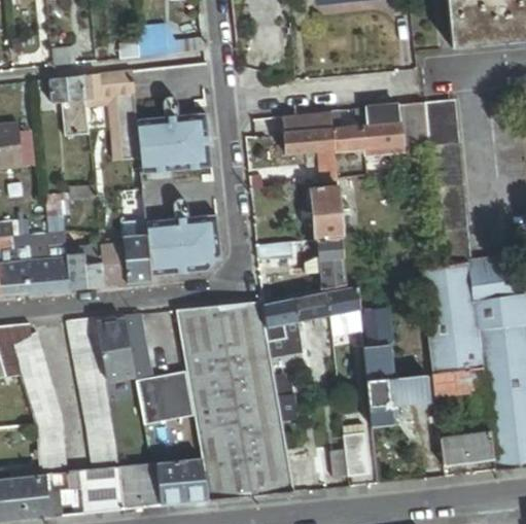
[(450,0),(456,51),(525,43),(525,0),(450,0)]
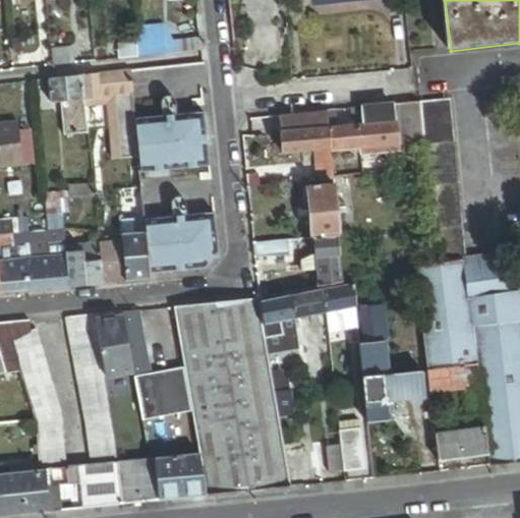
[(137,33),(139,56),(175,52),(174,42),(173,40),(167,29),(165,30),(137,33)]
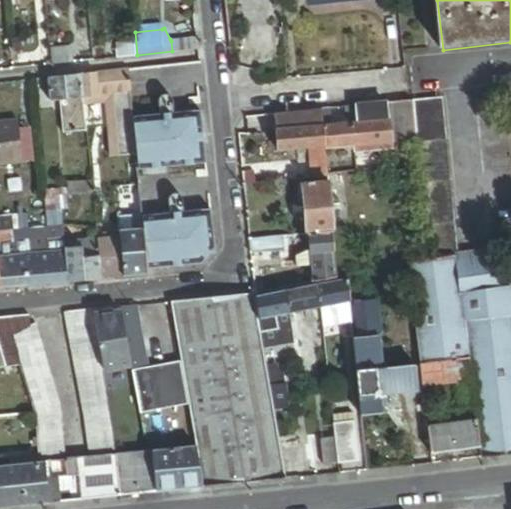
[(137,55),(135,32),(135,30),(125,31),(126,42),(116,43),(118,57),(137,55)]
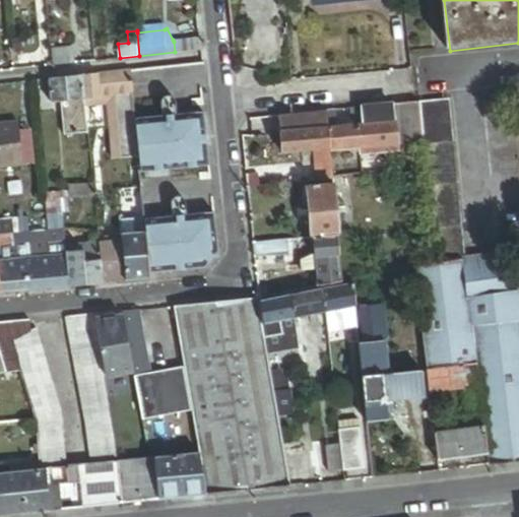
[(203,50),(202,37),(189,38),(191,51),(203,50)]
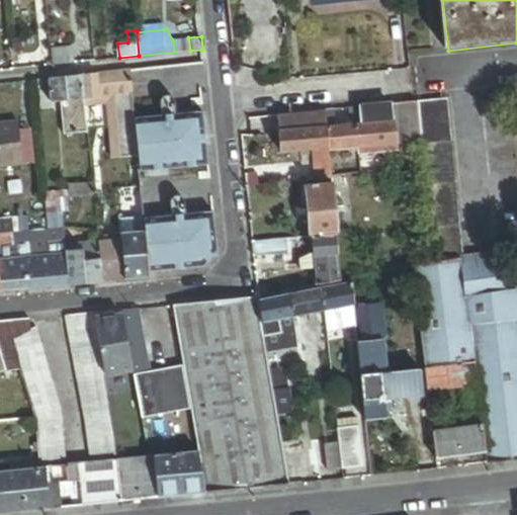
[(190,51),(188,37),(172,39),(173,41),(174,52),(190,51)]
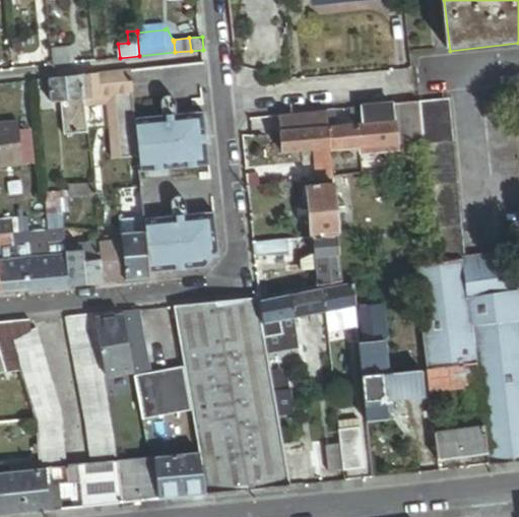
[(71,46),(52,48),(54,65),(73,63),(71,46)]
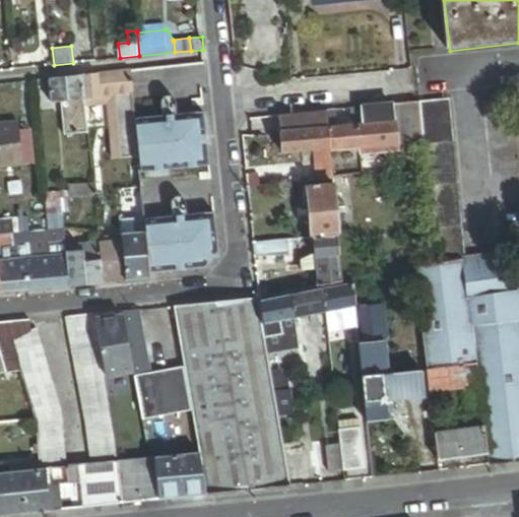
[(136,119),(131,70),(83,75),(85,98),(86,108),(108,106),(111,136),(137,132),(136,119)]
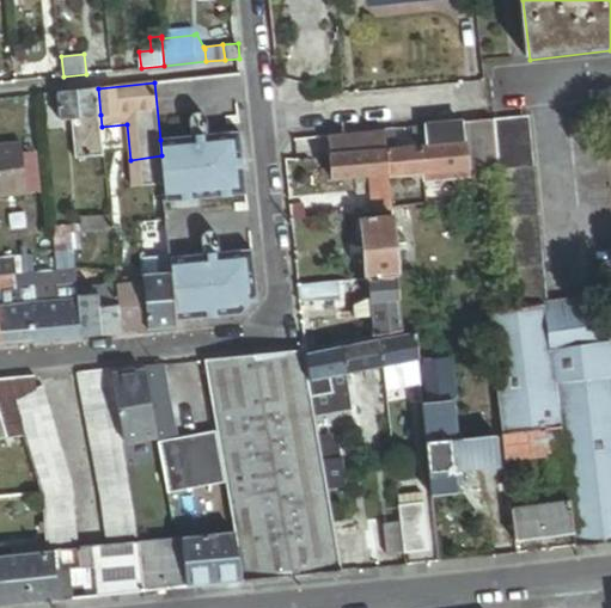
[(101,115),(98,88),(59,93),(61,118),(72,117),(101,115)]
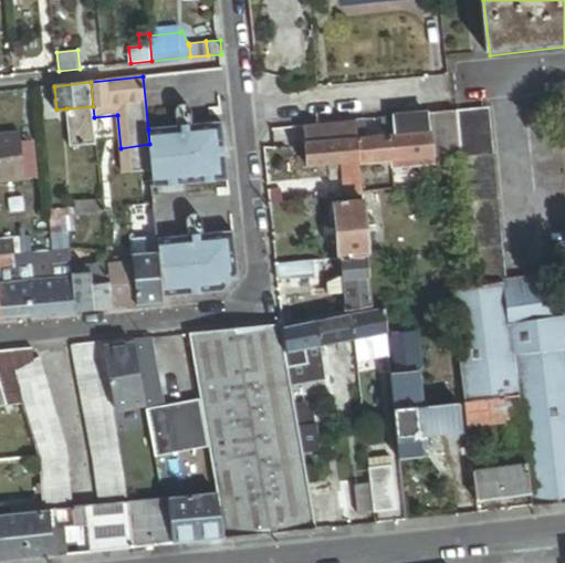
[(472,283),(504,280),(487,105),(454,108),(459,153),(472,283)]
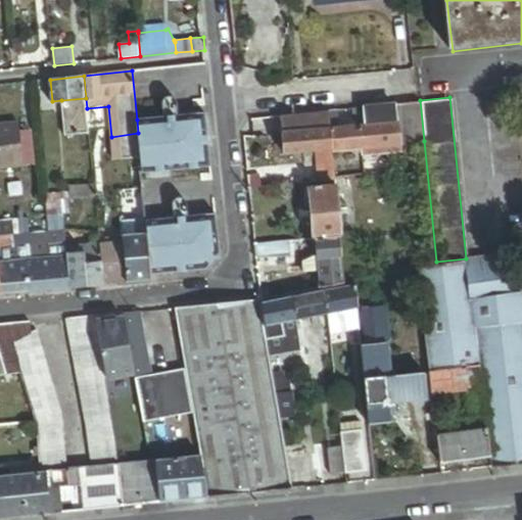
[(87,108),(86,98),(61,100),(64,135),(89,133),(87,108)]
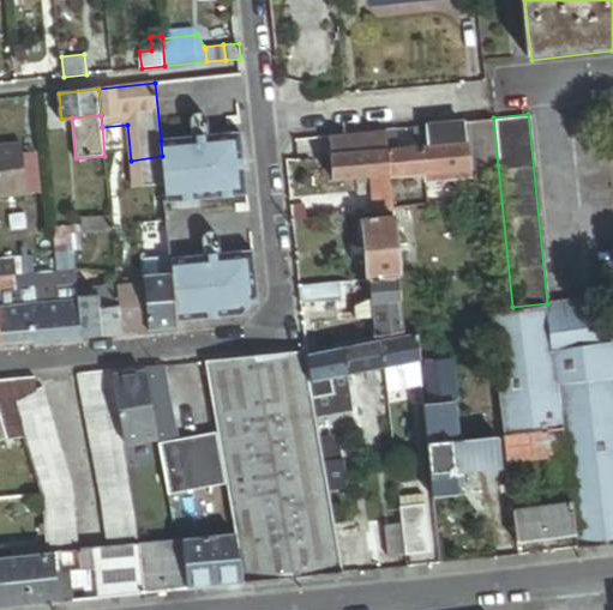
[(241,125),(240,116),(229,119),(229,127),(241,125)]
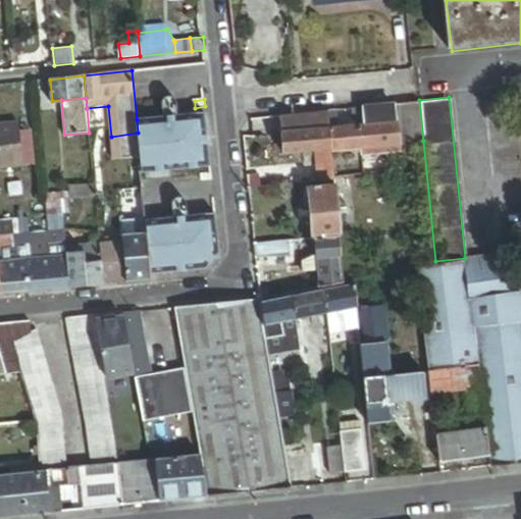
[(419,100),(393,103),(395,116),(395,120),(396,120),(398,143),(423,141),(419,100)]
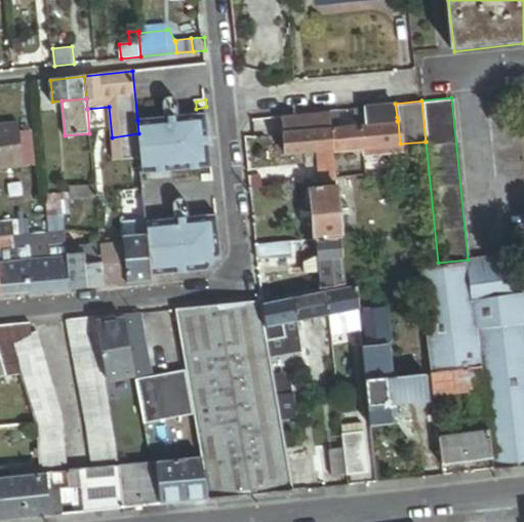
[(367,116),(366,107),(355,108),(356,125),(362,125),(367,124),(367,116)]
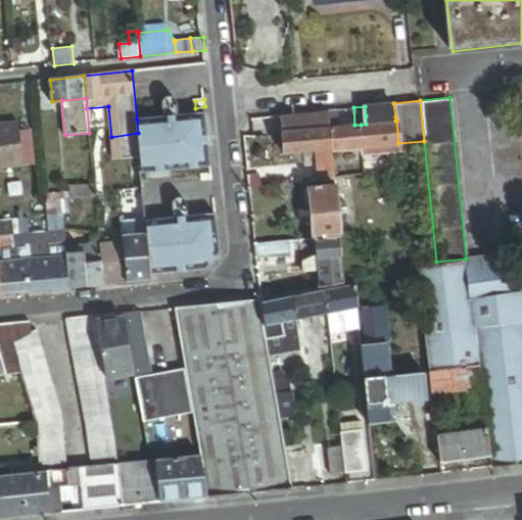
[(337,108),(329,109),(331,128),(338,127),(337,108)]
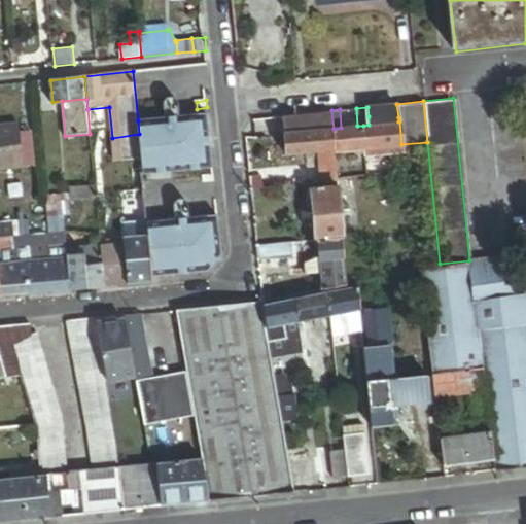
[(334,129),(331,110),(282,115),(284,134),(334,129)]
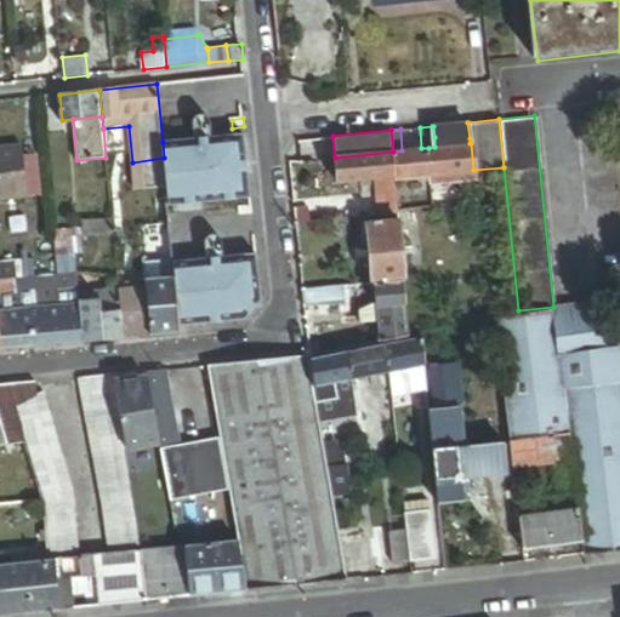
[(245,133),(163,142),(164,158),(166,189),(168,206),(251,198),(245,133)]
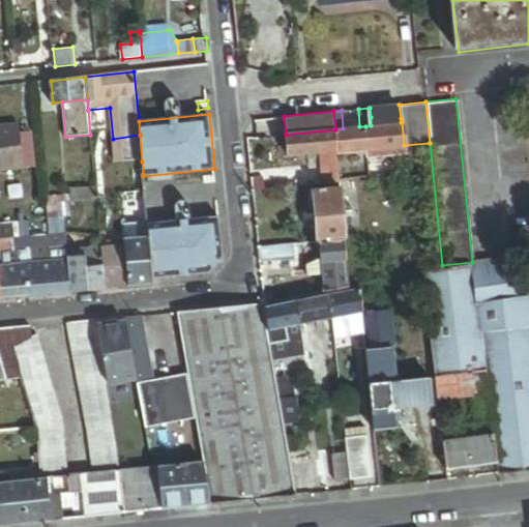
[(397,118),(395,114),(371,117),(371,125),(401,122),(401,118),(397,118)]
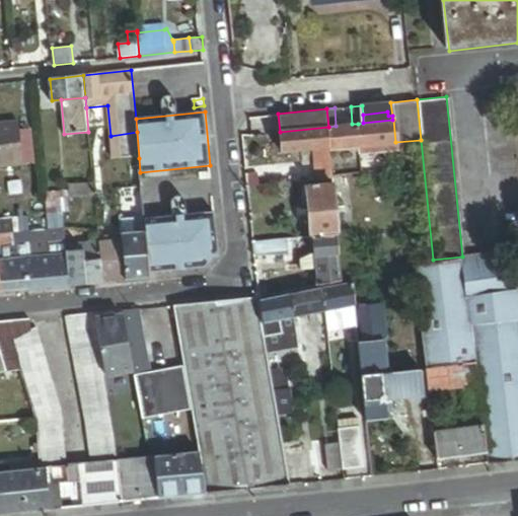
[(392,120),(363,123),(358,124),(360,146),(394,142),(395,142),(393,120),(392,120)]
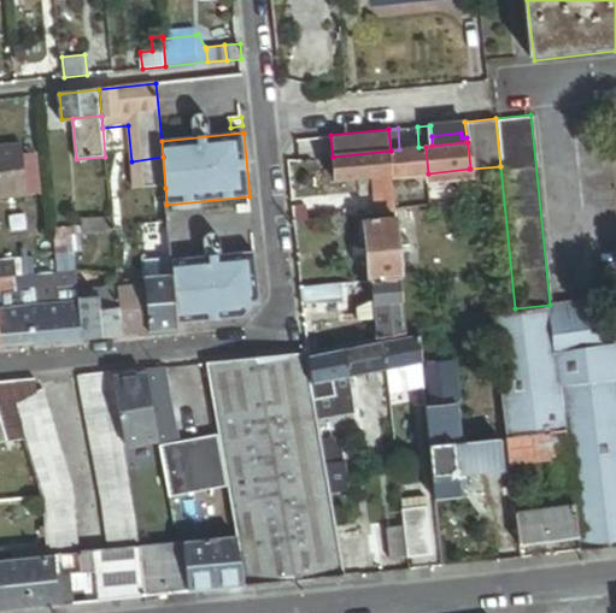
[(23,146),(0,147),(0,204),(28,201),(25,172),(35,170),(34,161),(24,164),(23,146)]
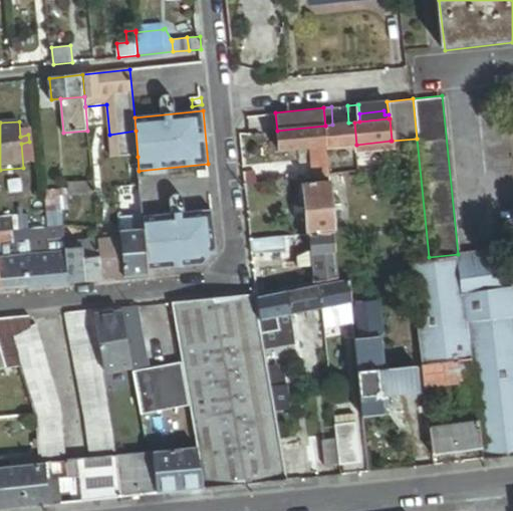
[(354,122),(348,122),(332,124),(325,125),(327,146),(327,148),(332,147),(356,145),(354,122)]
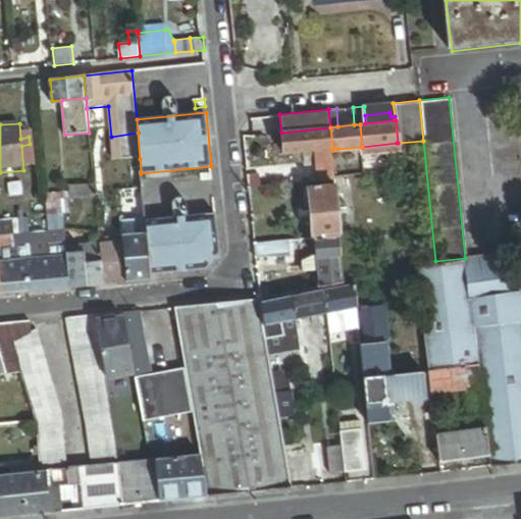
[(330,127),(281,133),(283,152),(332,148),(330,127)]
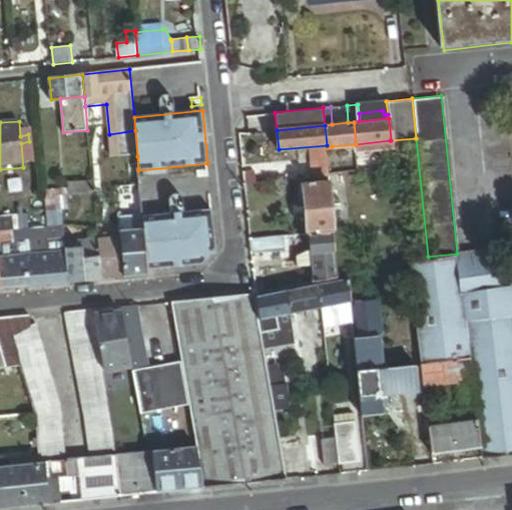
[(135,130),(109,134),(111,157),(137,156),(135,130)]
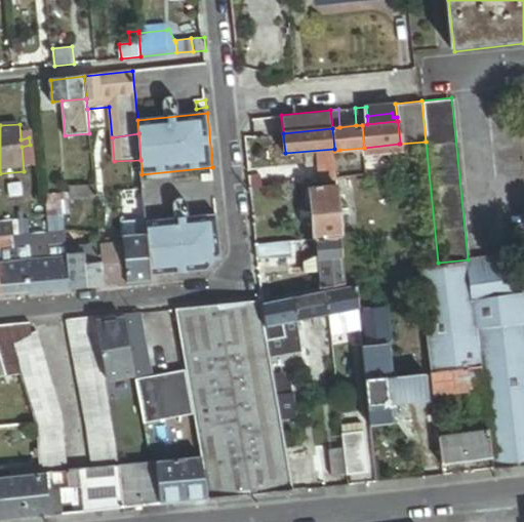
[(399,144),(364,148),(365,153),(399,150),(399,144)]
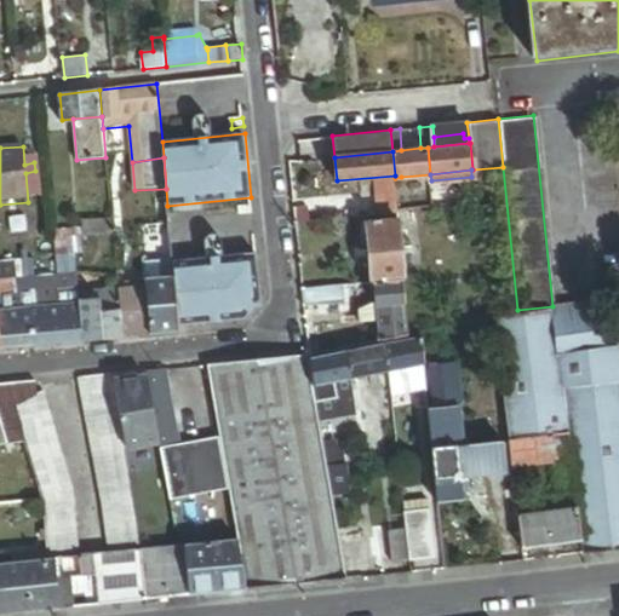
[(405,207),(401,177),(395,178),(397,207),(405,207)]
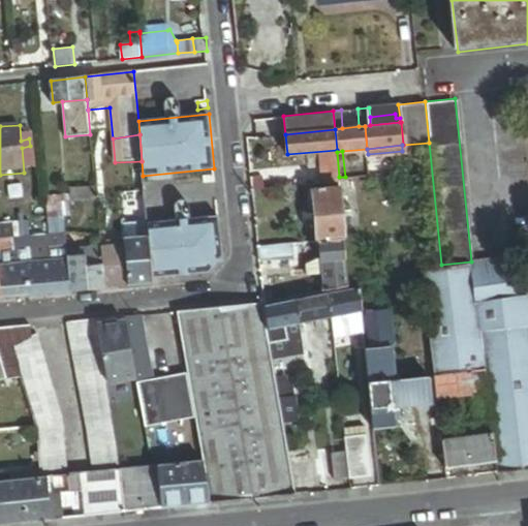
[(325,164),(328,181),(338,180),(337,163),(325,164)]
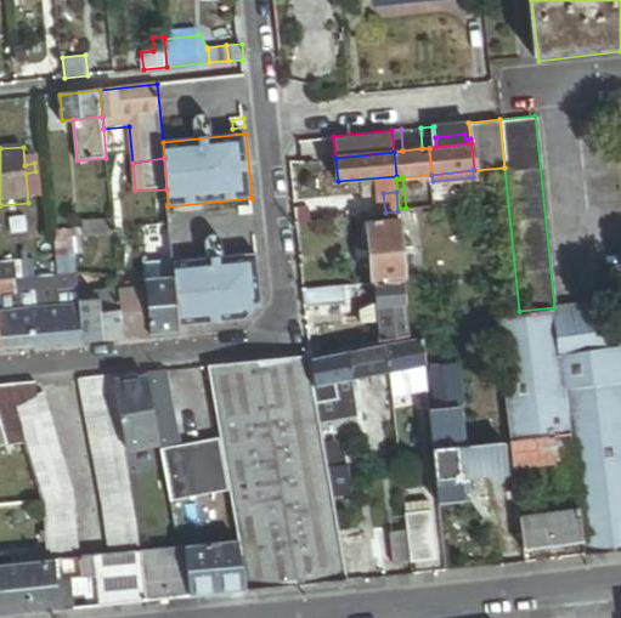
[(253,205),(241,207),(242,215),(253,214),(253,205)]
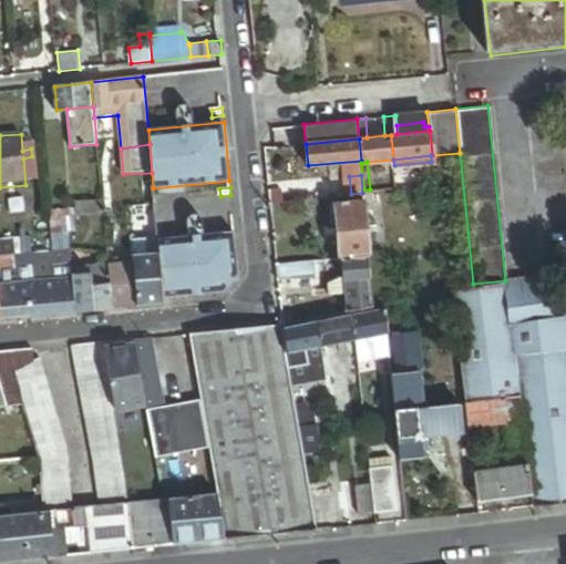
[(103,212),(102,196),(74,200),(74,204),(75,214),(103,212)]
